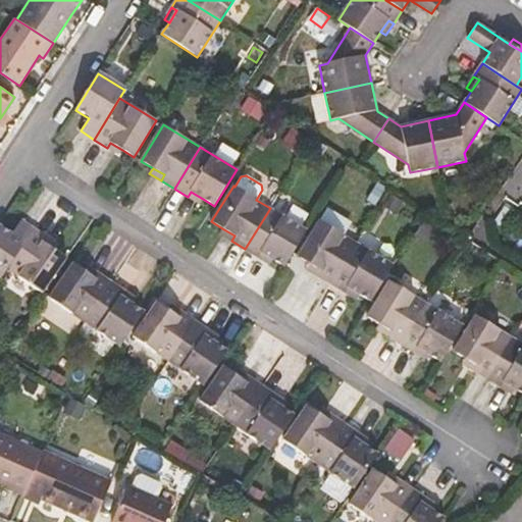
[(390,187),(380,180),(375,188),(383,193),(385,194),(390,187)]
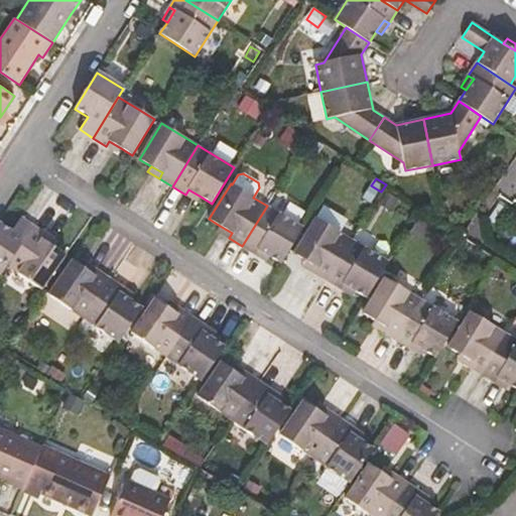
[(379,190),(371,185),(363,198),(371,202),(379,190)]
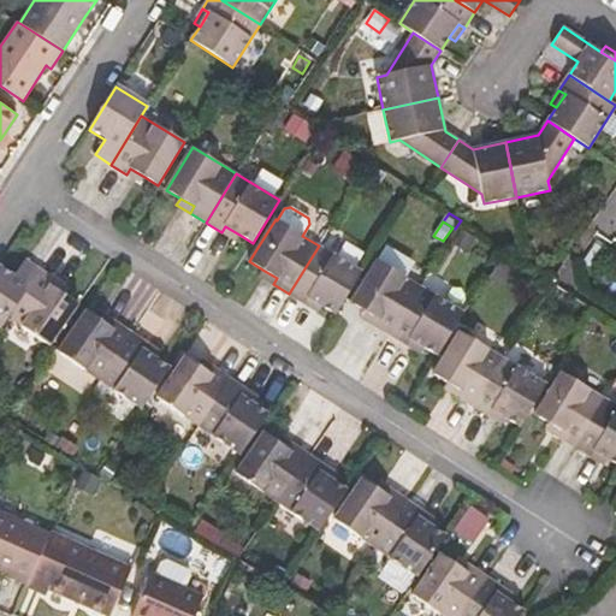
[(236,241),(240,235),(225,226),(221,232),(236,241)]
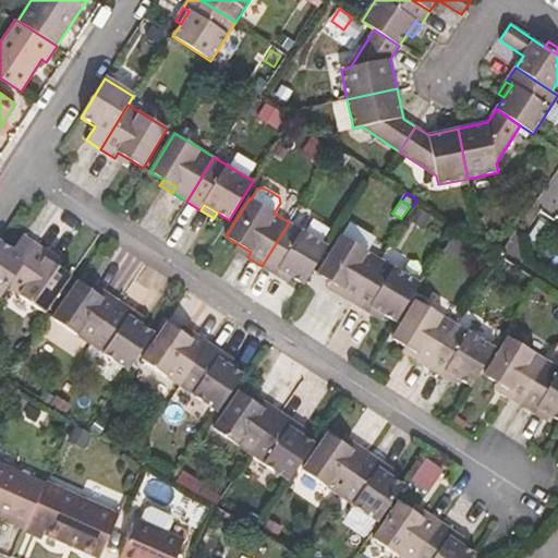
[(328,246),(289,222),(262,266),(276,276),(279,270),(292,277),(304,284),(313,271),(328,246)]
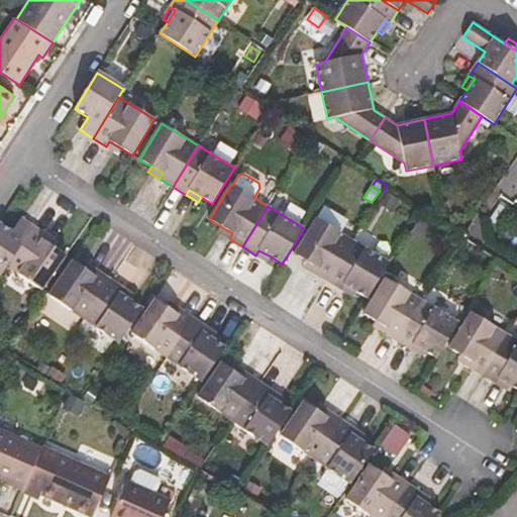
[(0,221),(0,273),(1,274),(7,266),(34,226),(21,217),(13,230),(0,221)]
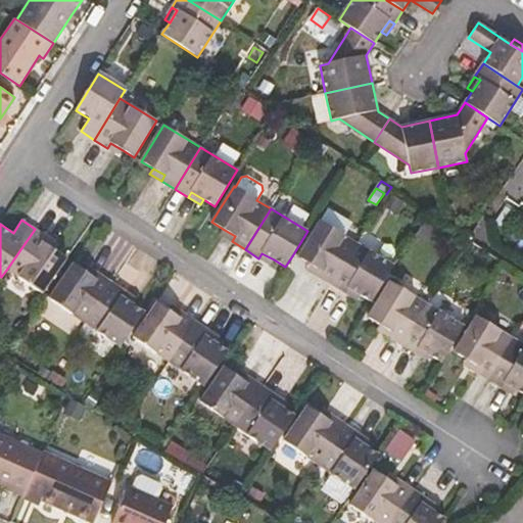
[(318,276),(331,284),(357,243),(320,221),(297,256),(310,264),(321,271),(318,276)]
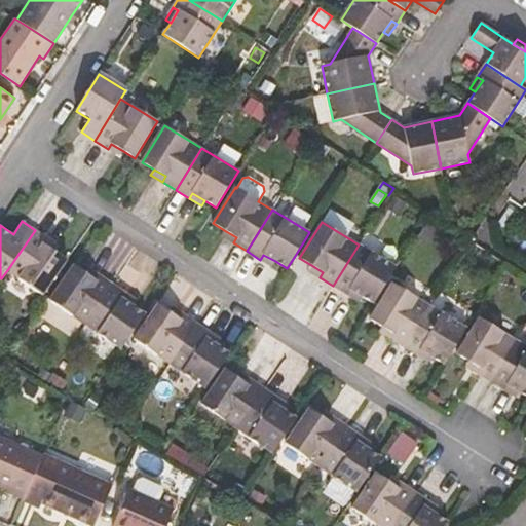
[(48,239),(35,230),(7,270),(43,295),(67,260),(55,252),(44,245),(48,239)]
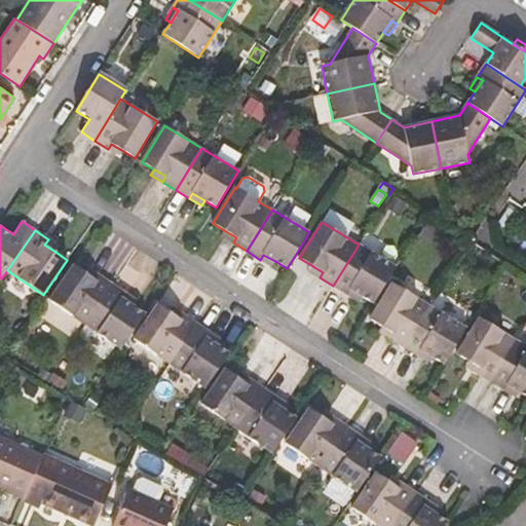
[(221,235),(233,242),(236,237),(224,230),(221,235)]
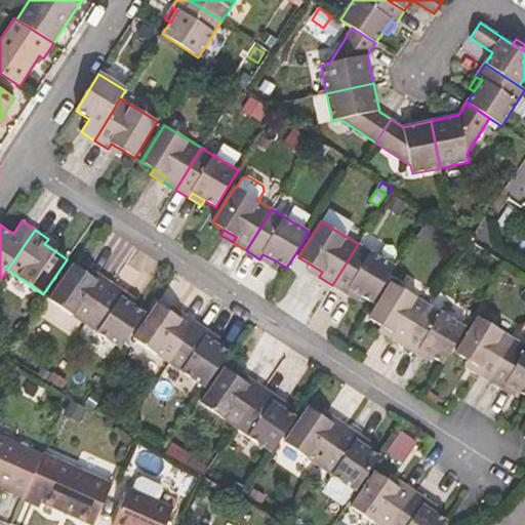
[(44,244),(55,251),(59,246),(48,239),(44,244)]
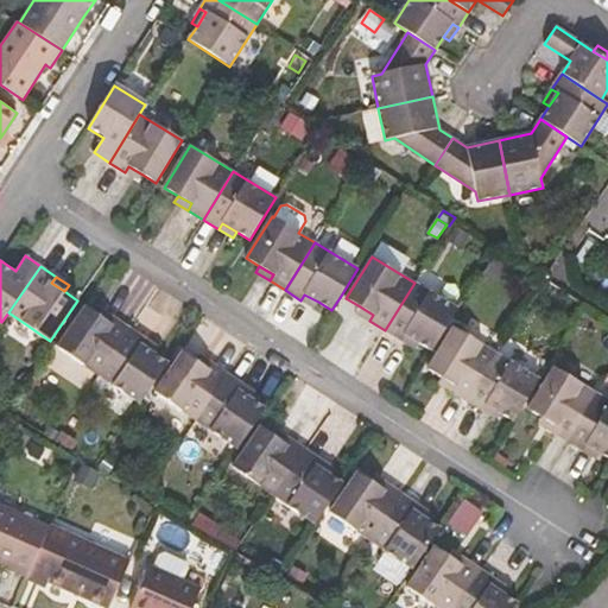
[(415,283),(385,330),(401,341),(405,334),(418,342),(432,350),(457,309),(415,283)]
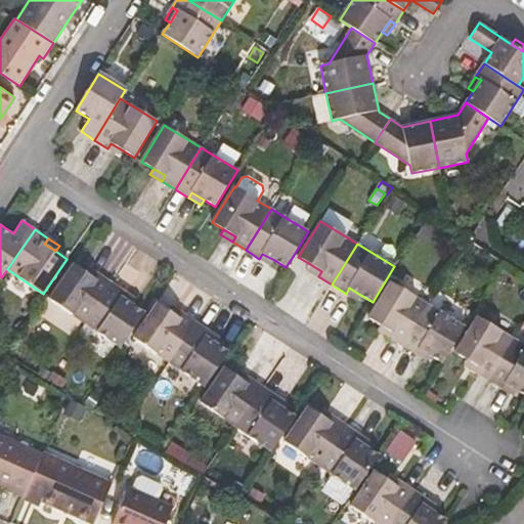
[(262,254),(259,259),(271,265),(274,260),(262,254)]
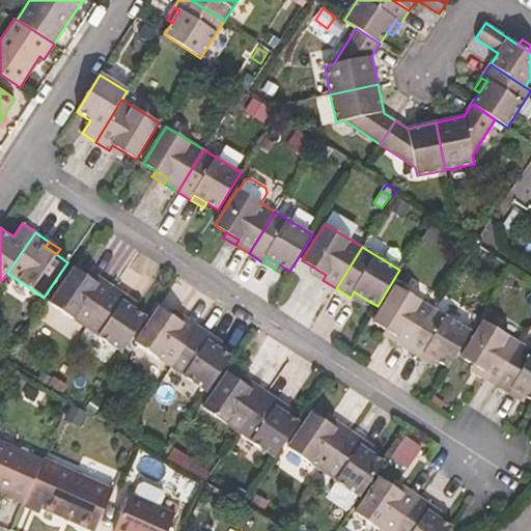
[(50,303),(86,328),(114,287),(101,278),(98,283),(86,275),(75,268),(50,303)]
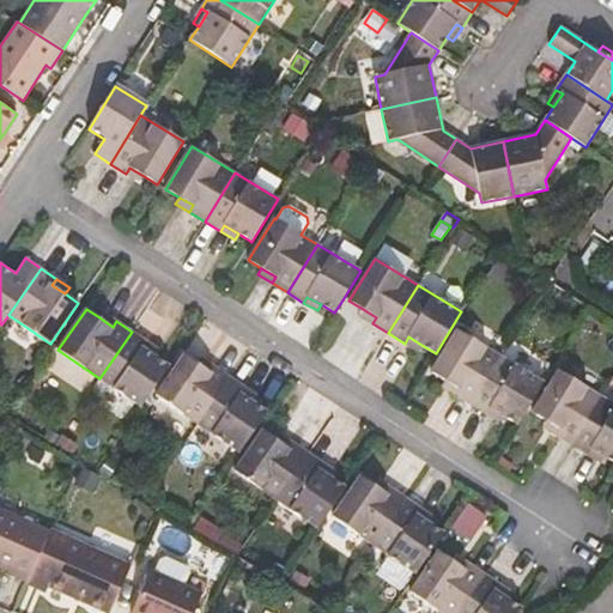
[(359,315),(372,323),(376,317),(363,309),(359,315)]
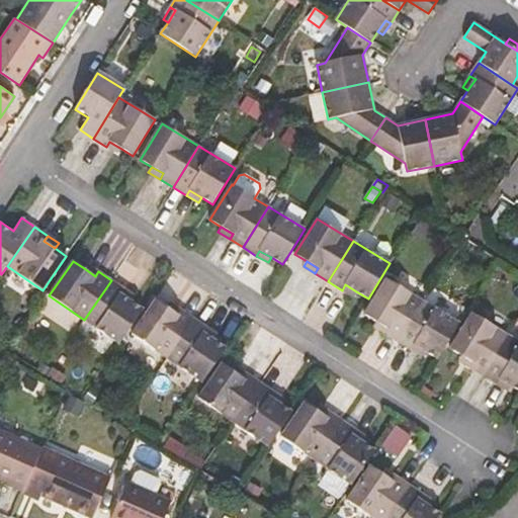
[(95,276),(98,271),(87,263),(84,268),(95,276)]
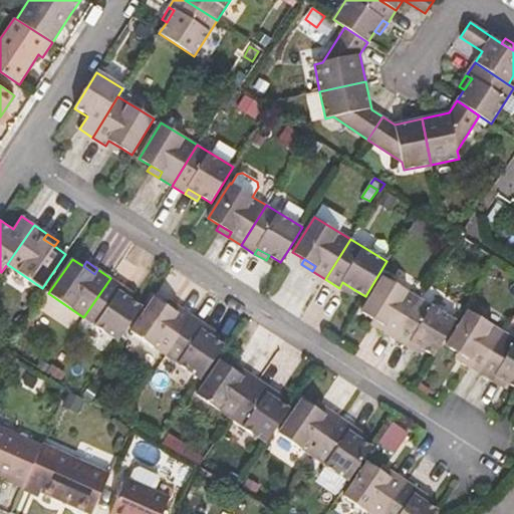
[(395,339),(420,298),(383,276),(369,299),(361,312),(373,319),(384,325),(381,331),(395,339)]
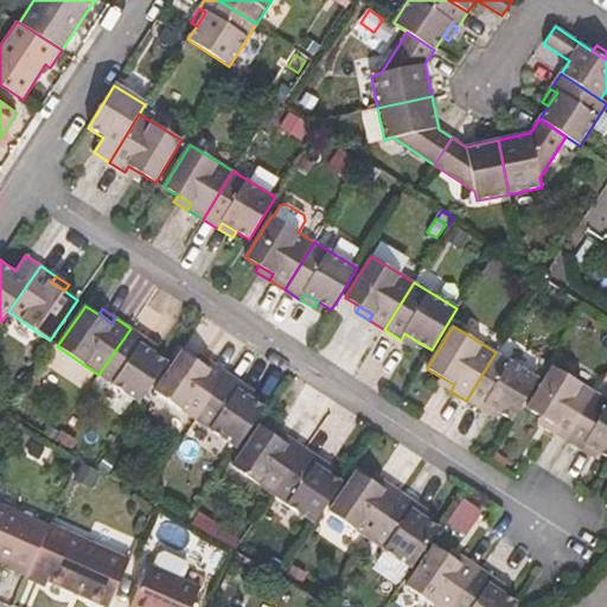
[(140,403),(168,363),(155,353),(142,344),(146,338),(131,328),(98,375),(140,403)]
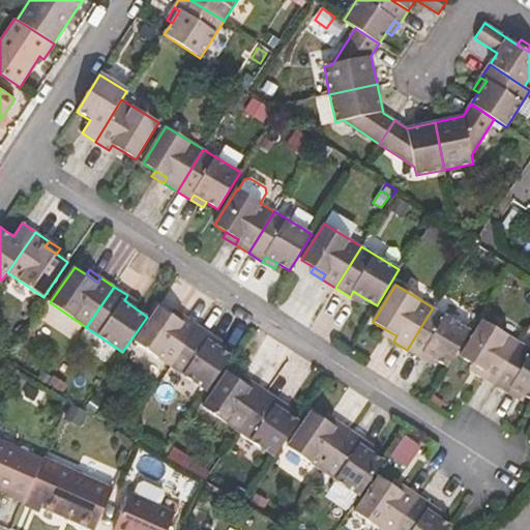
[(353,291),(350,297),(361,303),(364,298),(353,291)]
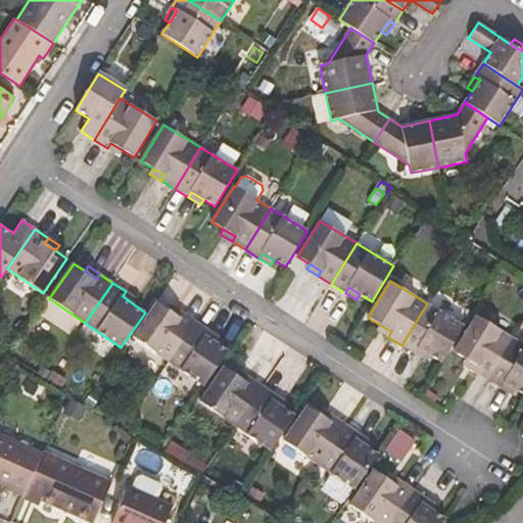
[(123,296),(134,304),(137,299),(126,291),(123,296)]
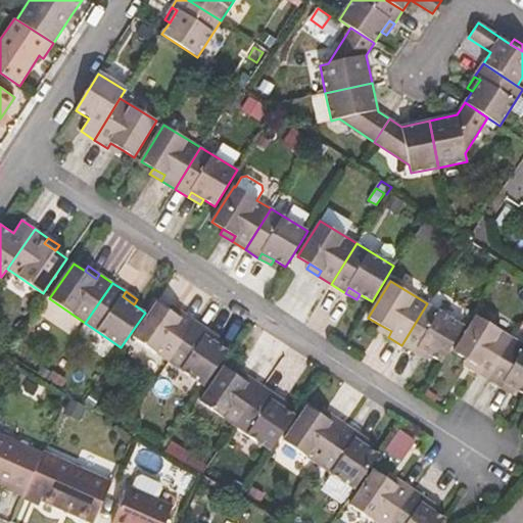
[(133,337),(169,362),(196,322),(183,313),(180,318),(169,310),(157,302),(133,337)]
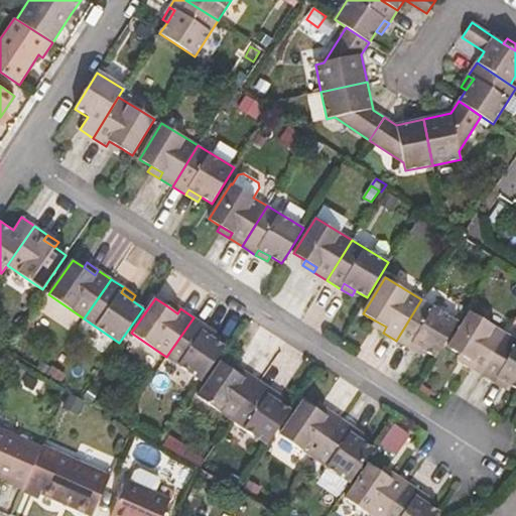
[(443,345),(458,321),(421,299),(396,341),(410,349),(412,344),(424,351),(436,358),(443,345)]
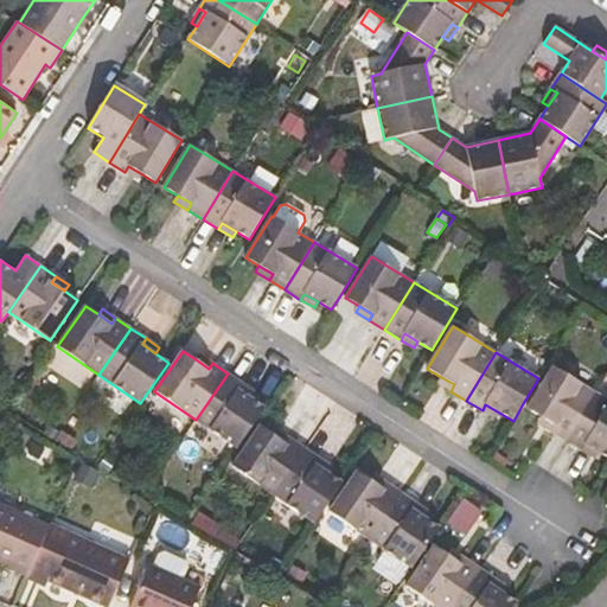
[(209,369),(212,363),(199,353),(196,359),(209,369)]
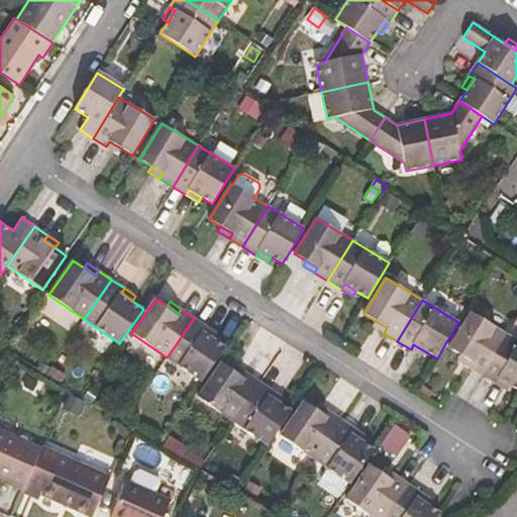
[(483,376),(507,334),(471,312),(449,348),(460,355),(473,362),(469,368),(483,376)]
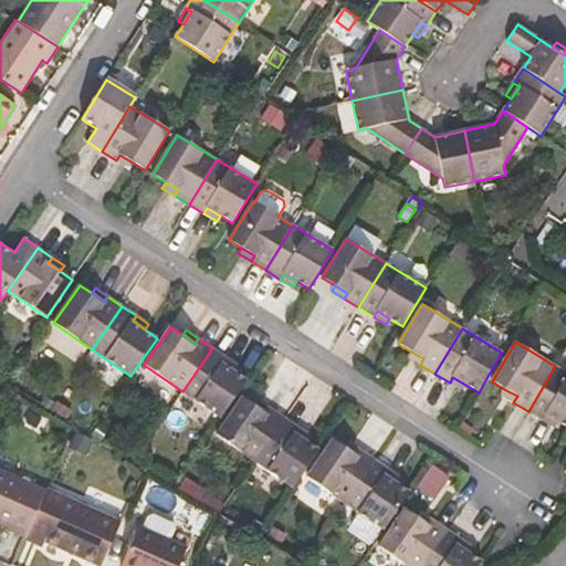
[(182,391),(221,418),(248,380),(236,371),(223,364),(227,358),(212,348),(182,391)]
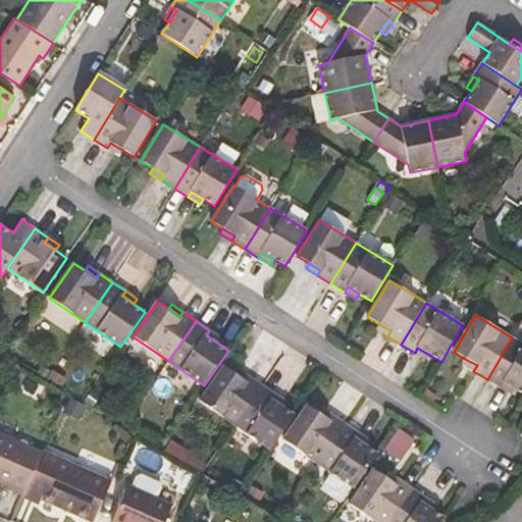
[(390,330),(379,324),(376,329),(387,336),(390,330)]
